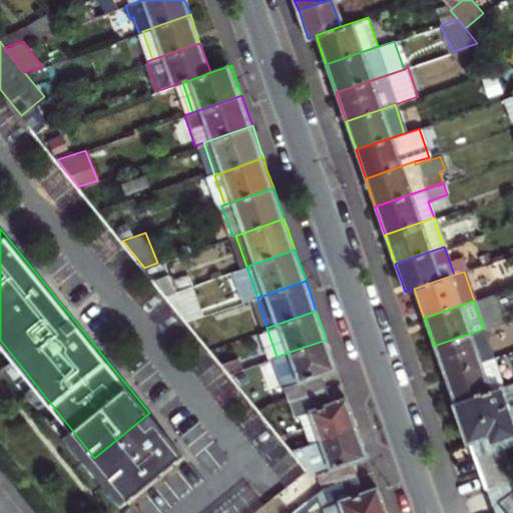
[(483,329),(434,346),(440,364),(444,374),(492,358),(483,329)]
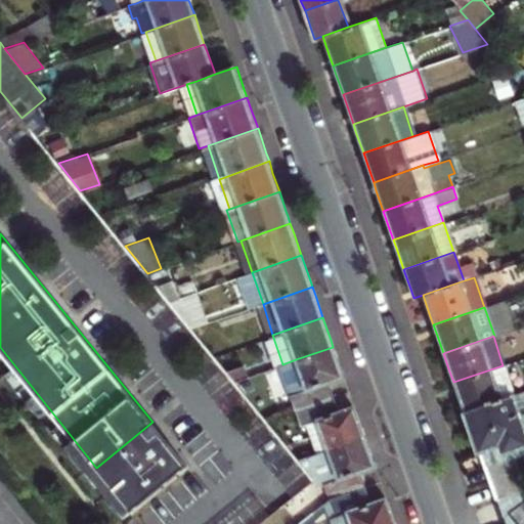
[(336,354),(333,347),(296,359),(282,364),(299,409),(335,397),(330,384),(344,379),(336,354)]
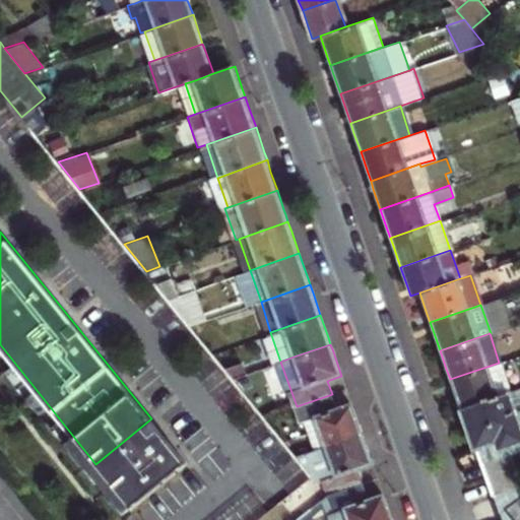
[(460,409),(507,393),(510,392),(499,363),(450,379),(452,387),(460,409)]
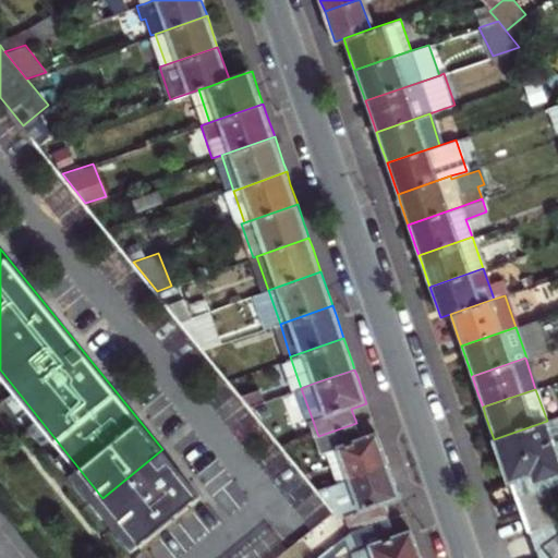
[(513,497),(525,533),(557,521),(547,489),(557,485),(557,416),(547,421),(544,422),(494,439),(508,480),(510,480),(521,475),(528,494),(516,497),(513,497)]
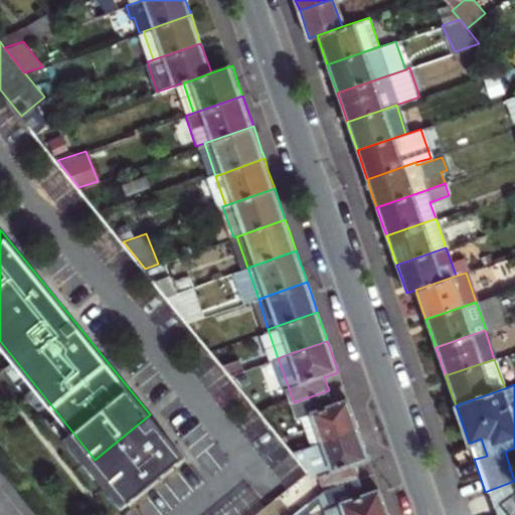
[(298,416),(311,412),(321,441),(357,428),(354,420),(347,399),(333,403),(329,390),(294,402),(298,416)]
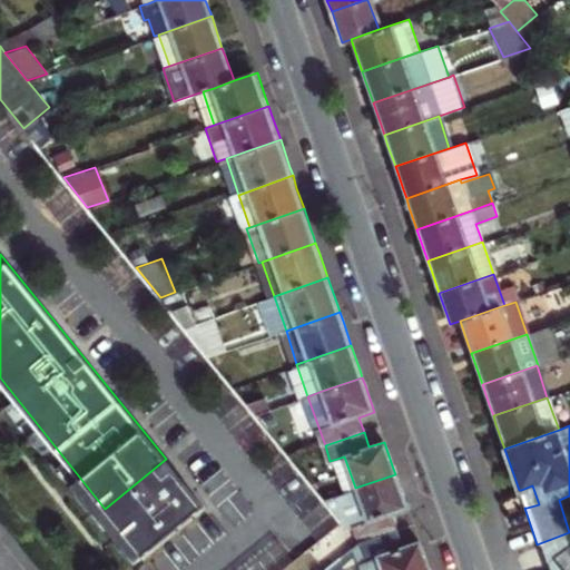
[(366,520),(353,524),(359,542),(397,528),(393,513),(408,509),(404,501),(395,474),(355,488),(366,520)]
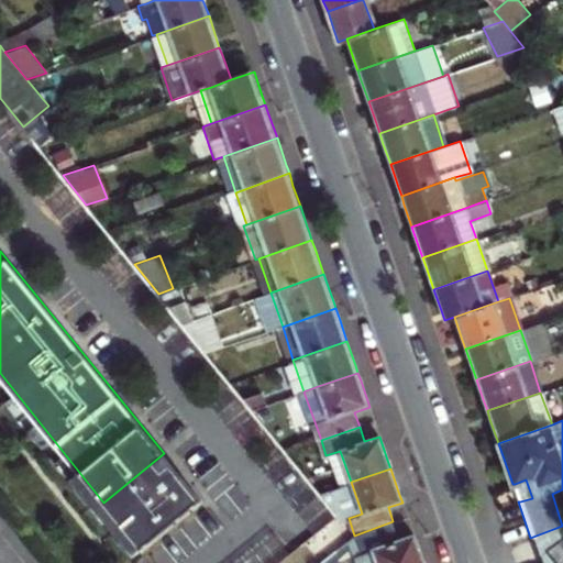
[(526,479),(515,484),(518,493),(520,501),(532,498),(526,479)]
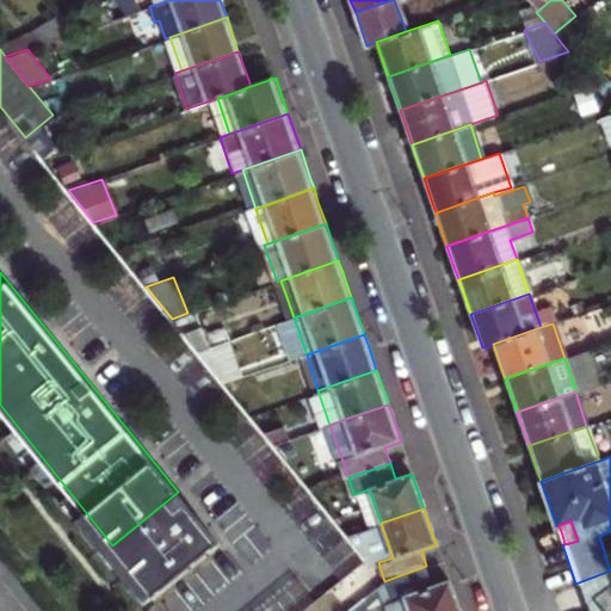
[(433,587),(426,566),(384,581),(395,610),(458,610),(458,609),(449,582),(433,587)]
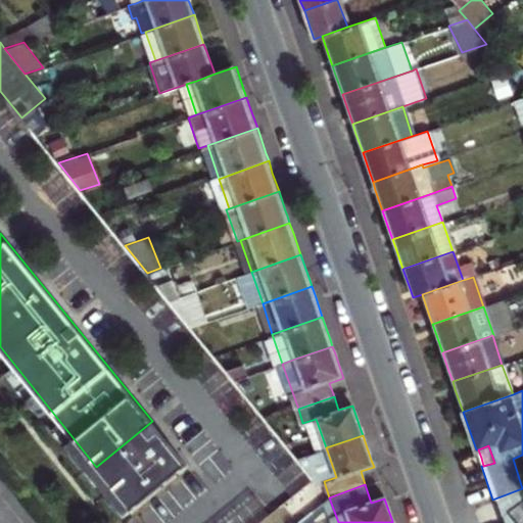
[(518,522),(513,516),(522,509),(522,508),(522,490),(522,488),(492,500),(501,522),(518,522)]
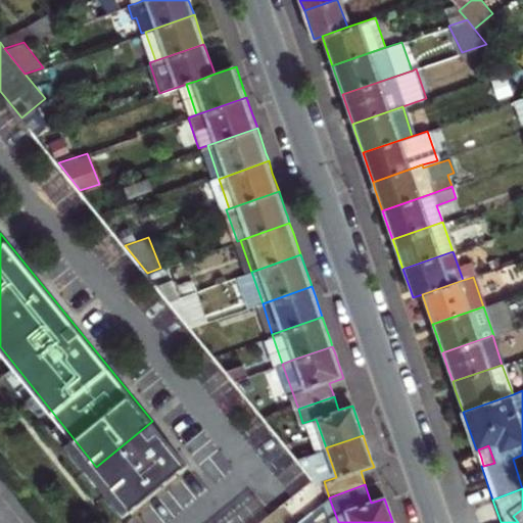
[(253,491),(215,522),(254,522),(270,511),(253,491)]
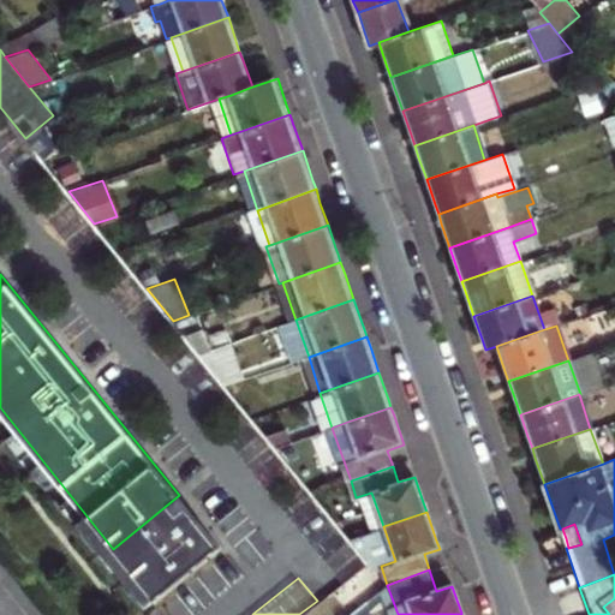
[(614,614),(614,599),(614,598),(603,607),(609,614),(614,614)]
